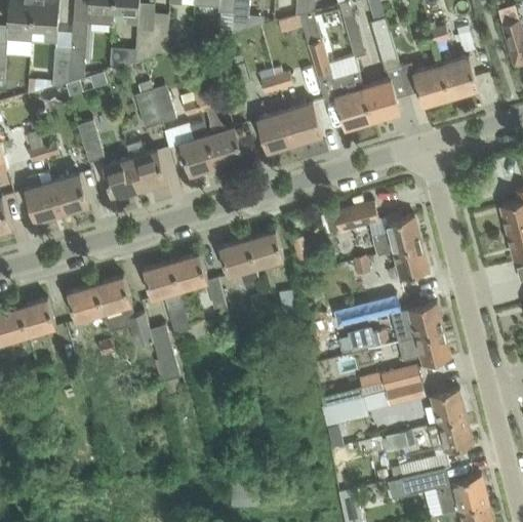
[(8,0),(6,40),(31,42),(34,0),(8,0)]
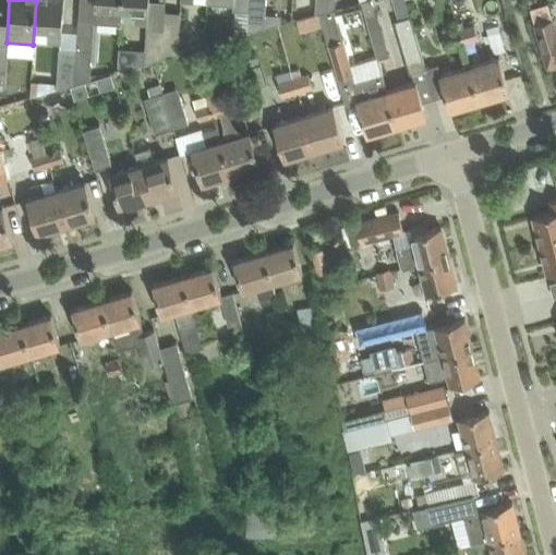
[(36,0),(33,45),(34,45),(35,29),(48,31),(47,46),(60,47),(62,0),(36,0)]
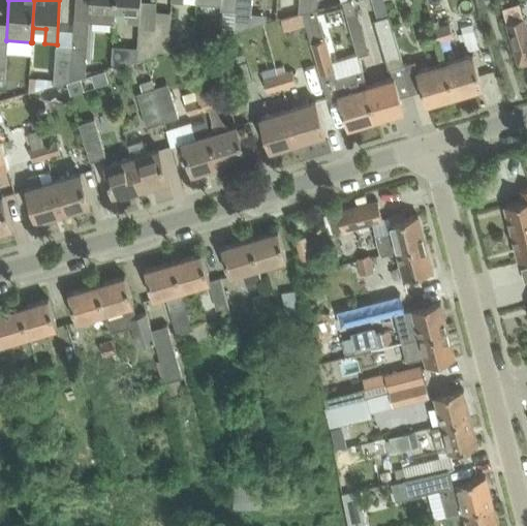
[(89,0),(88,22),(114,24),(115,0),(89,0)]
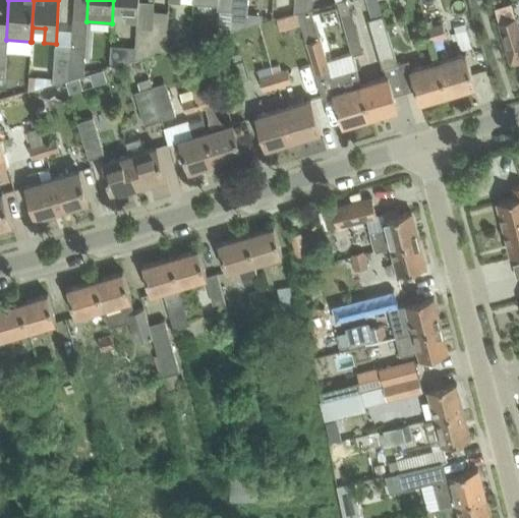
[(113,0),(112,23),(113,10),(125,11),(124,25),(136,26),(137,0),(113,0)]
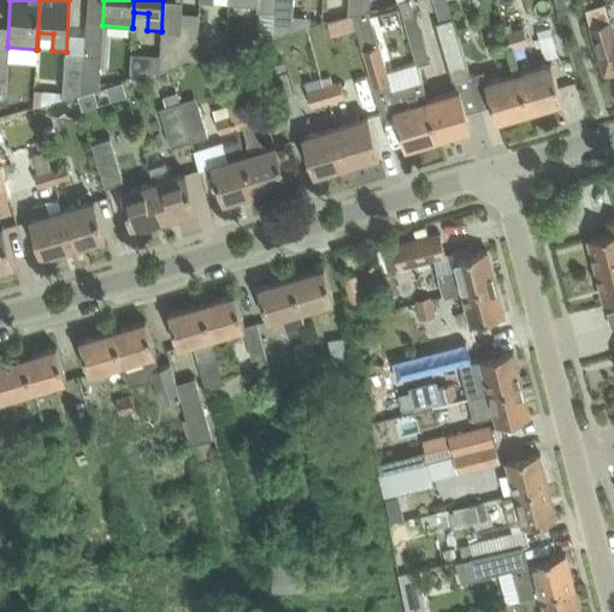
[(228,0),(228,7),(258,10),(257,13),(272,15),(273,0),(228,0)]
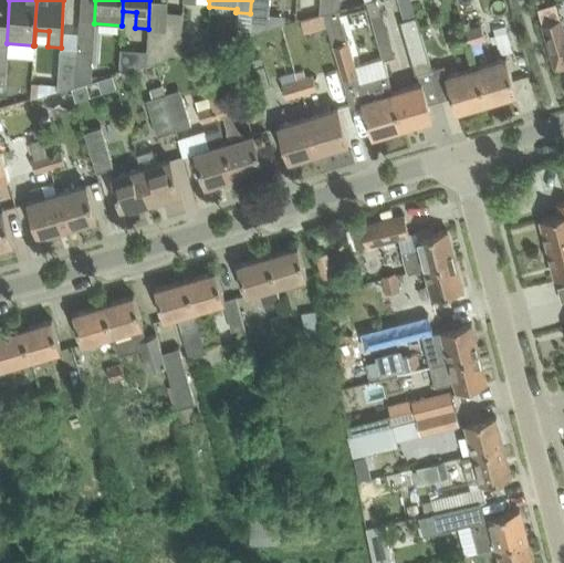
[(251,0),(250,13),(250,37),(264,32),(267,0),(251,0)]
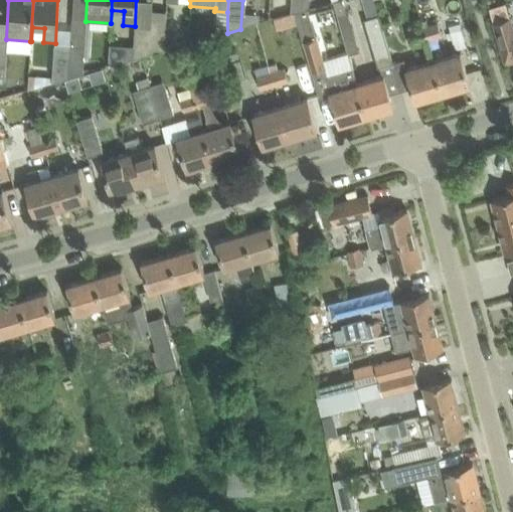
[(290,0),(290,15),(308,11),(308,0),(290,0)]
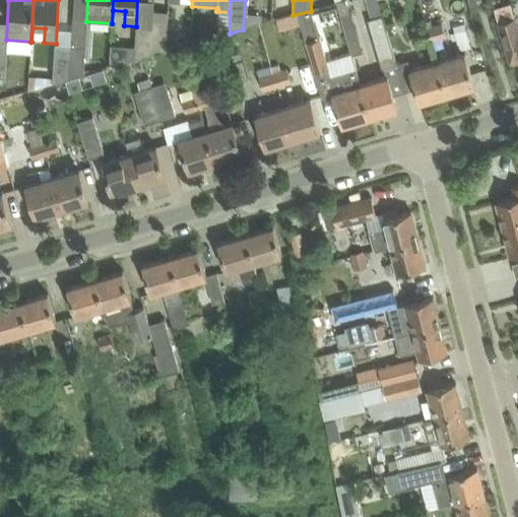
[(343,34),(348,52),(349,52),(351,58),(362,55),(350,16),(348,17),(344,0),(340,2),(339,1),(334,2),(334,4),(335,3),(336,5),(343,34)]
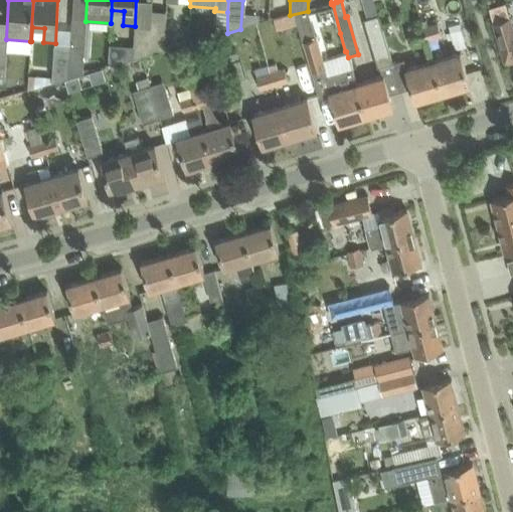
[(391,66),(374,10),(371,0),(360,0),(367,21),(363,22),(377,71),(391,66)]
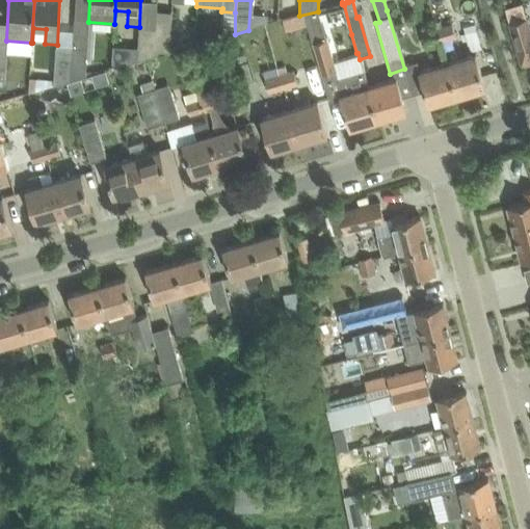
[(383,0),(387,10),(398,7),(395,0),(383,0)]
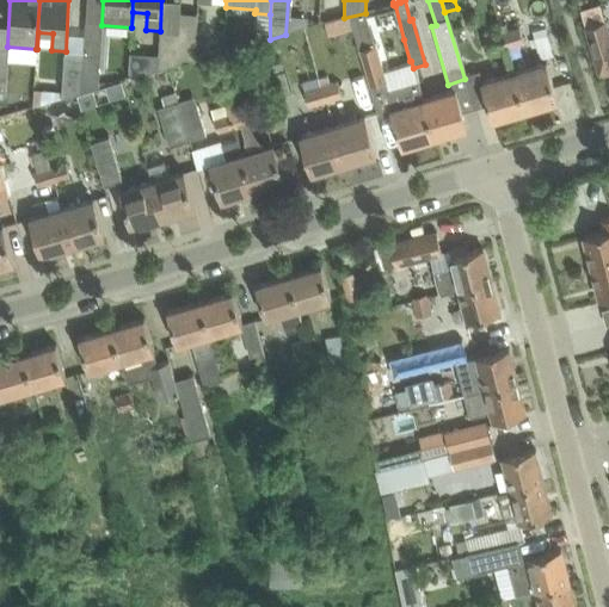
[(176,36),(173,68),(194,62),(196,17),(178,16),(177,36),(176,36)]
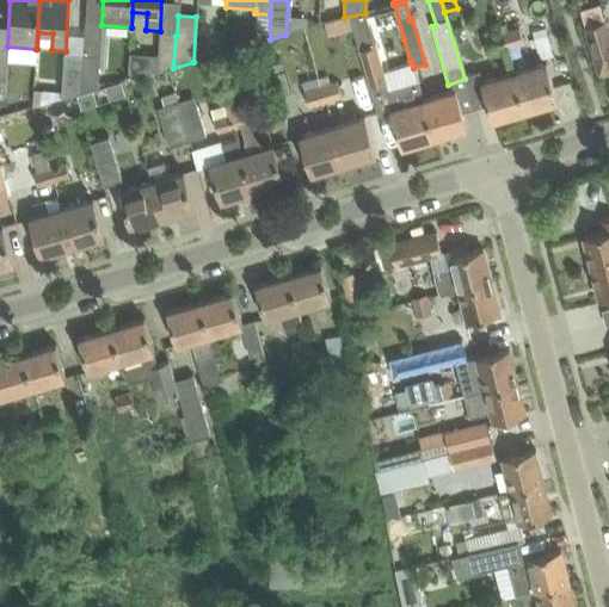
[(608,33),(606,22),(583,28),(598,78),(608,73),(608,33)]
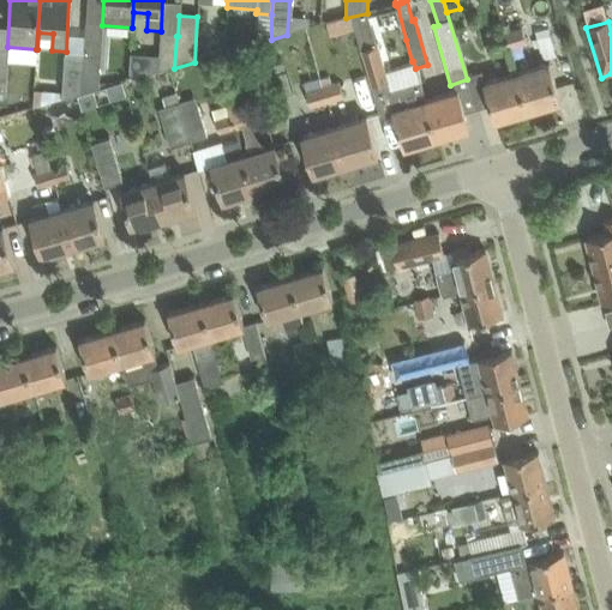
[(521,30),(503,35),(508,52),(526,46),(521,30)]
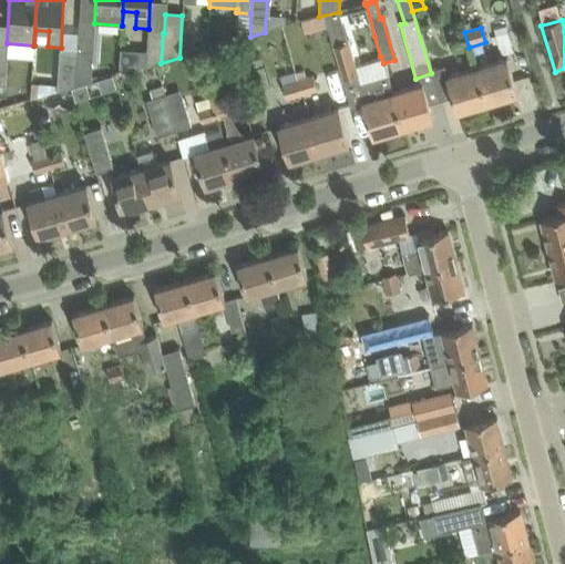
[(456,34),(450,37),(454,52),(469,48),(464,32),(456,34)]
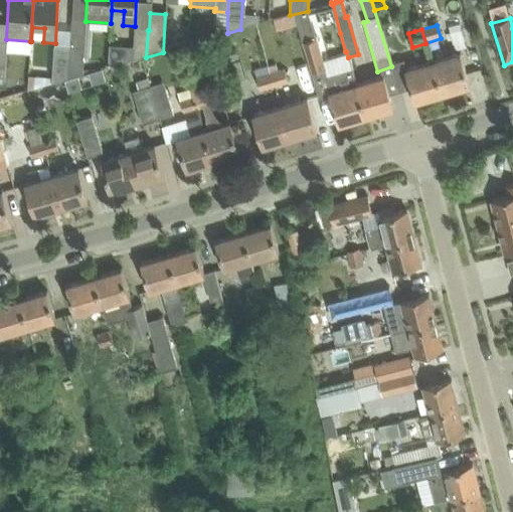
[(133,61),(146,57),(148,30),(135,30),(134,48),(133,61)]
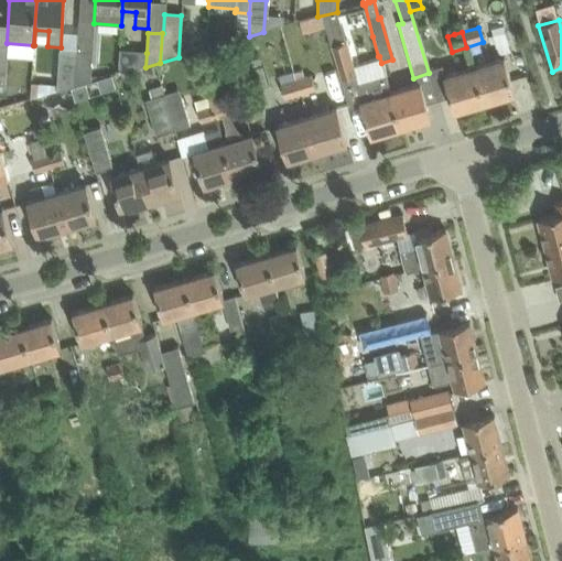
[(76,54),(73,88),(90,84),(92,55),(90,55),(92,46),(85,38),(76,38),(75,54),(76,54)]
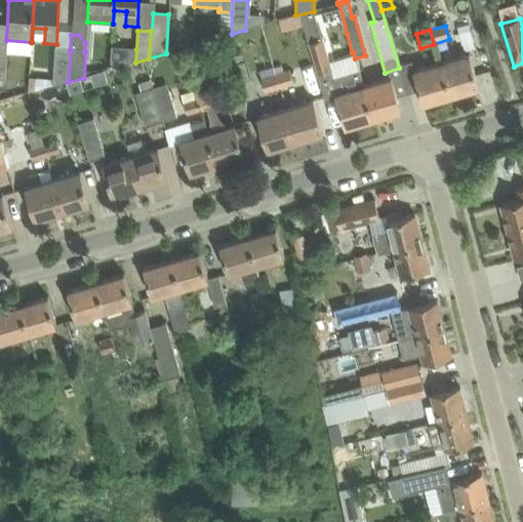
[(321,40),(308,44),(316,75),(330,71),(321,40)]
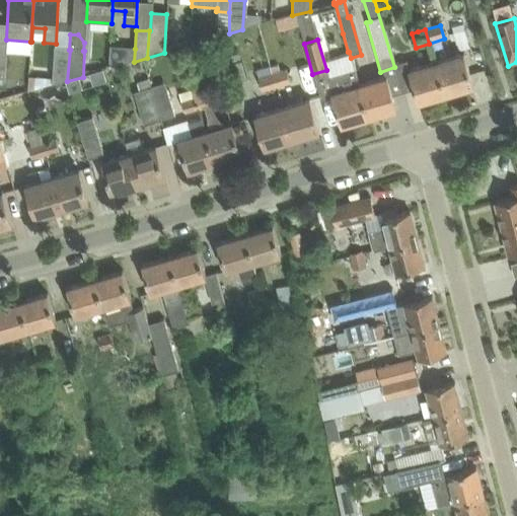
[(108,48),(107,70),(134,62),(135,49),(108,48)]
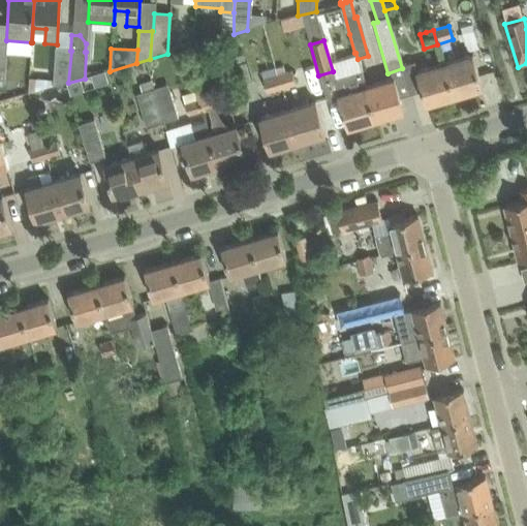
[(51,88),(68,83),(71,51),(70,51),(54,50),(52,83),(29,81),(28,94),(51,88)]
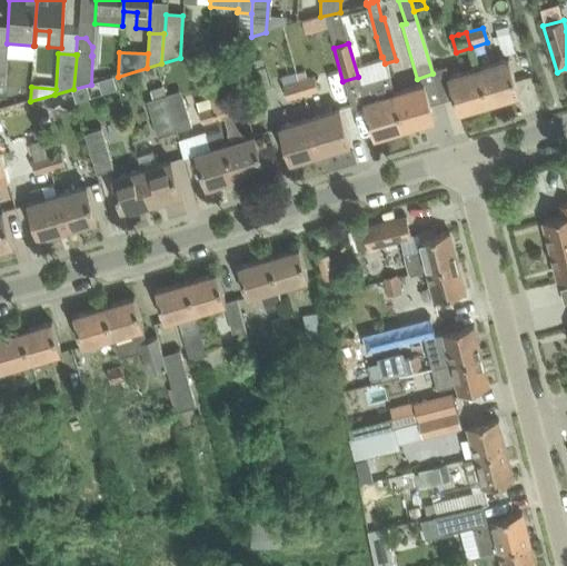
[(478,72),(488,105),(518,96),(508,63),(478,72)]
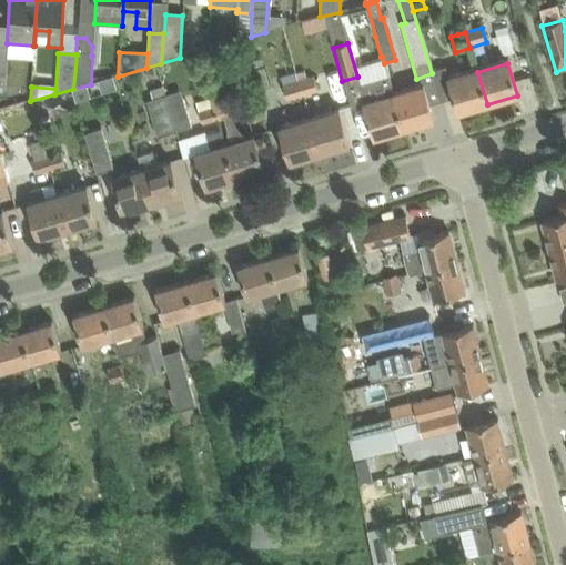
[(294,76),(301,98),(317,93),(311,72),(304,74),(303,70),(294,72),(294,76)]
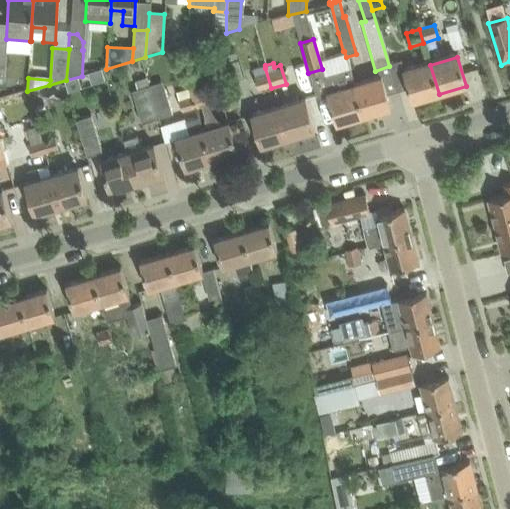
[(412,102),(439,94),(430,65),(403,72),(412,102)]
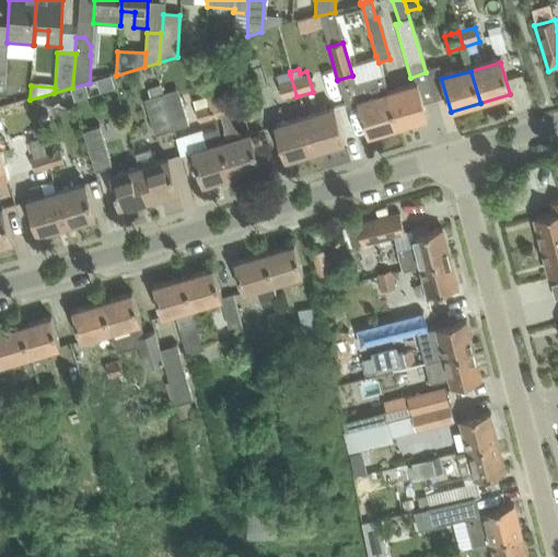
[(282,101),(297,96),(290,74),(276,78),(282,101)]
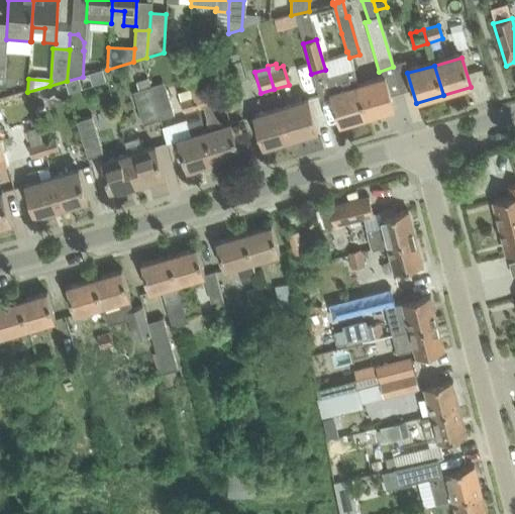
[(328,87),(339,126),(367,118),(352,70),(330,78),(328,87)]
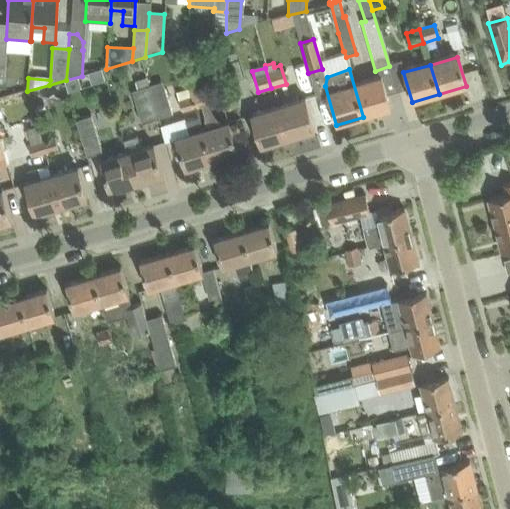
[(101,70),(88,74),(91,85),(104,82),(101,70)]
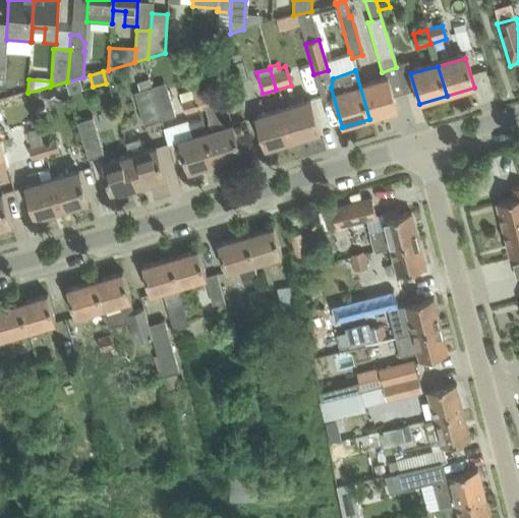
[(360,89),(369,119),(397,111),(391,92),(388,81),(360,89)]
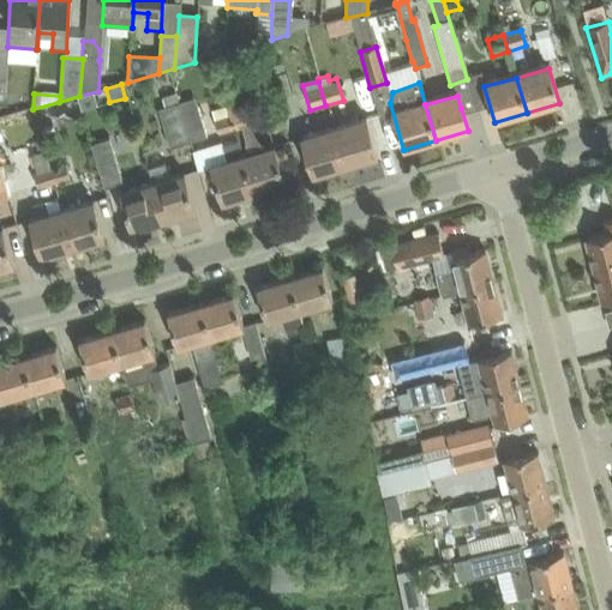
[(195,100),(177,106),(189,144),(207,139),(201,120),(195,100)]
